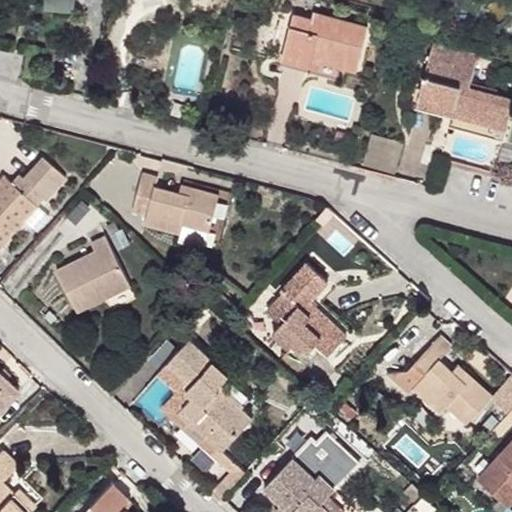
[(293,14),(282,59),(310,66),(312,58),(320,60),(358,70),(368,26),(314,12),(312,19),(293,14)]
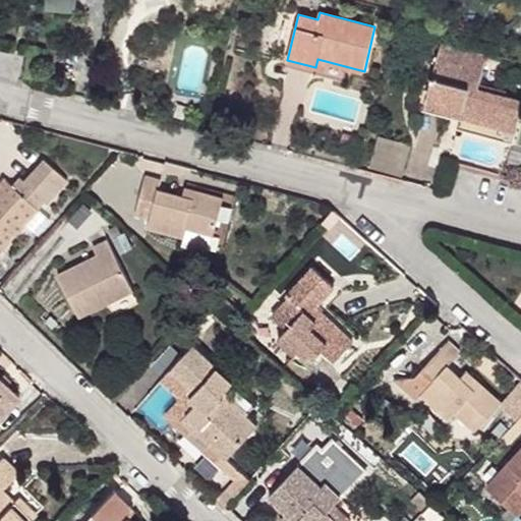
[(83,40),(85,23),(73,21),(71,38),(83,40)]
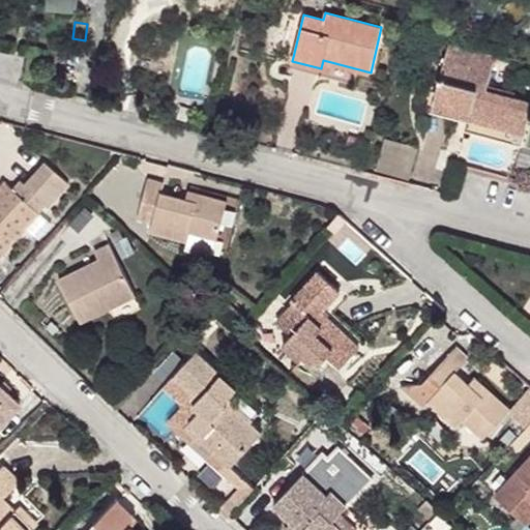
[(440,77),(433,101),(479,114),(477,121),(526,134),(529,116),(529,100),(487,90),(496,57),(448,43),(444,61),(449,62),(445,78),(440,77)]
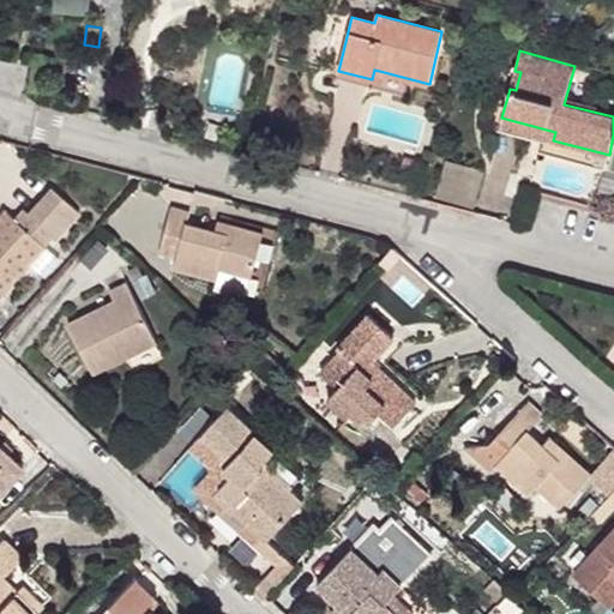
[(374,70),(372,79),(381,82),(384,72),(374,70)]
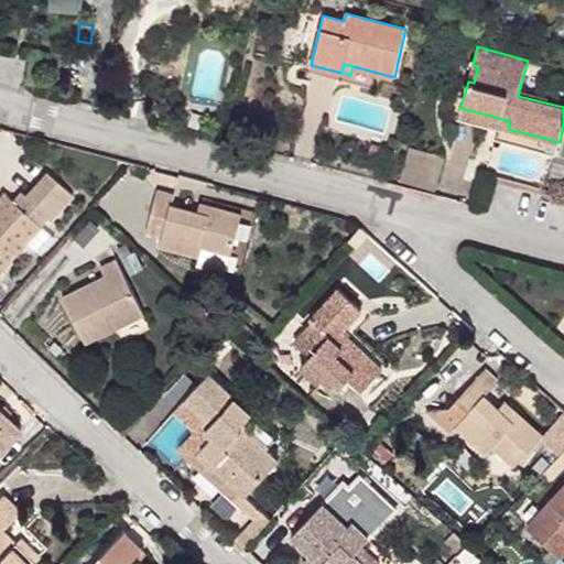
[(474,83),(478,66),(473,65),(468,82),(474,83)]
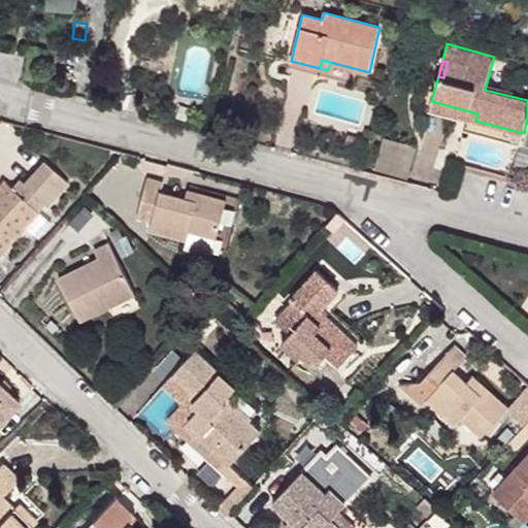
[(477,113),(431,101),(430,108),(475,121),(477,113)]
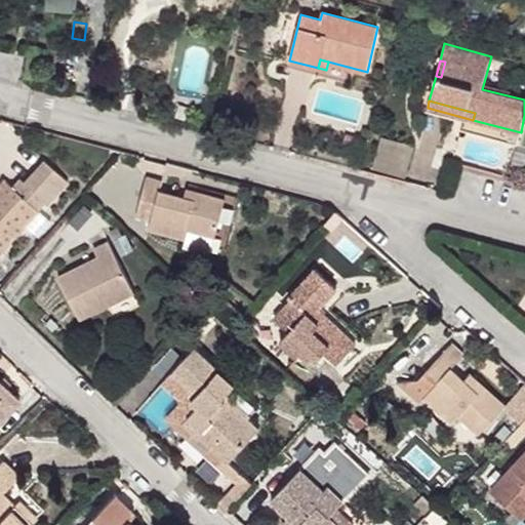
[(405,177),(413,147),(381,138),(373,169),(405,177)]
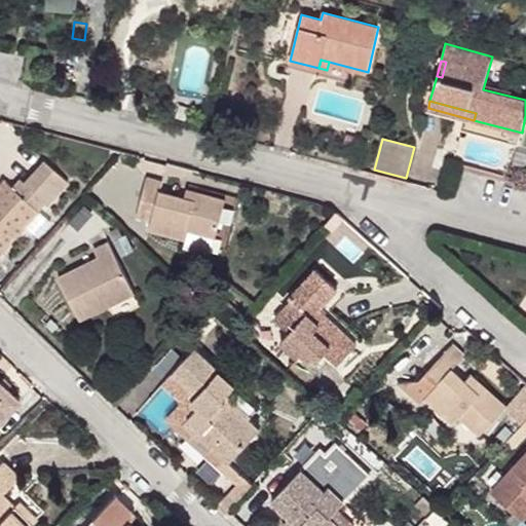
[(0,253),(44,203),(46,205),(67,182),(44,160),(24,183),(27,185),(19,193),(12,188),(4,180),(0,184),(0,253)]
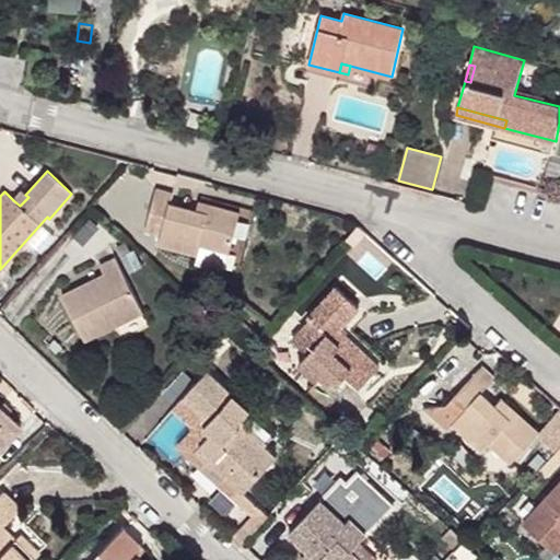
[(155,189),(144,231),(161,234),(159,244),(199,255),(201,245),(228,253),(240,212),(210,205),(207,213),(196,211),(171,203),(173,194),(155,189)]
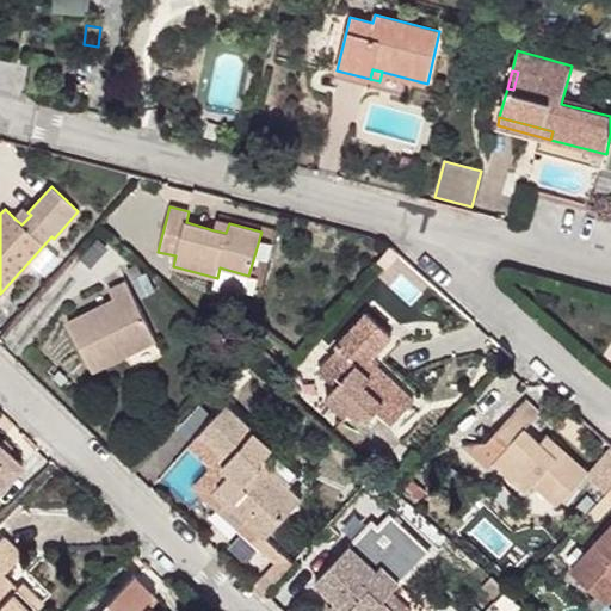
[(14,218),(22,224),(31,215),(28,213),(24,208),(14,218)]
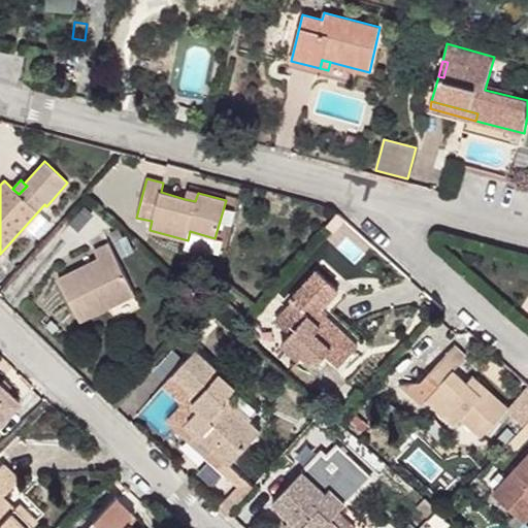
[(185,199),(195,201),(198,193),(188,190),(185,199)]
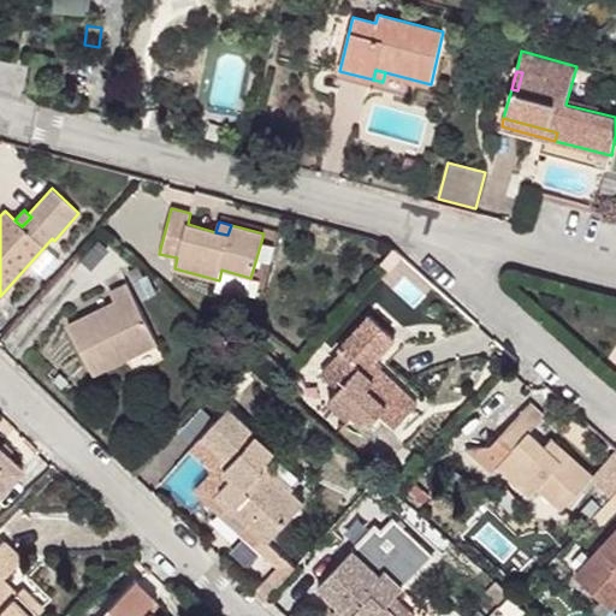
[(221,270),(219,280),(214,291),(246,298),(250,278),(221,270)]
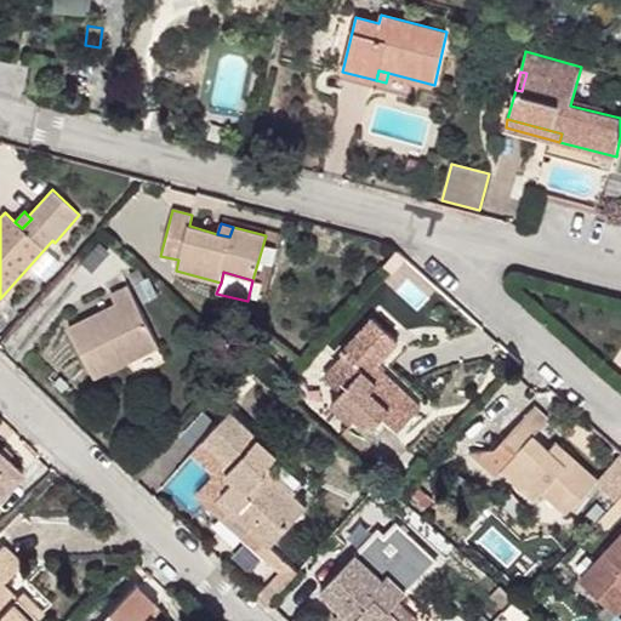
[(159,296),(149,277),(135,284),(143,303),(159,296)]
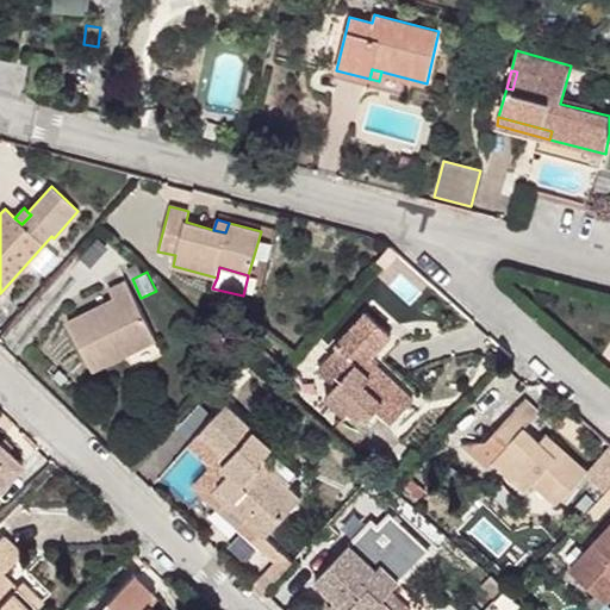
[(67,323),(92,373),(156,340),(126,279),(109,288),(114,302),(86,316),(85,313),(67,323)]
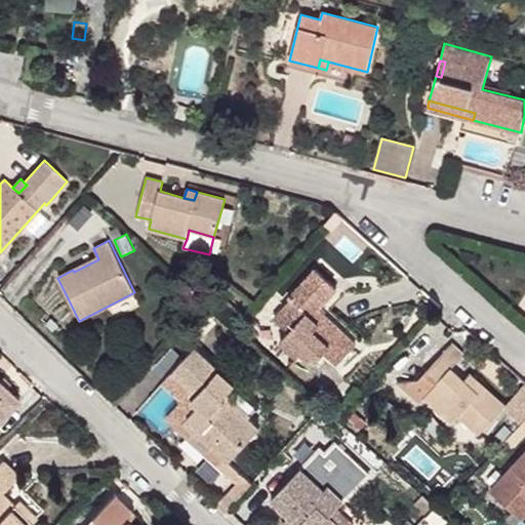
[(324,354),(337,365),(356,344),(318,309),(337,289),(316,269),(287,298),(290,301),(275,318),(289,331),(279,341),(297,358),(300,354),(310,362),(313,358),(317,361),(324,354)]
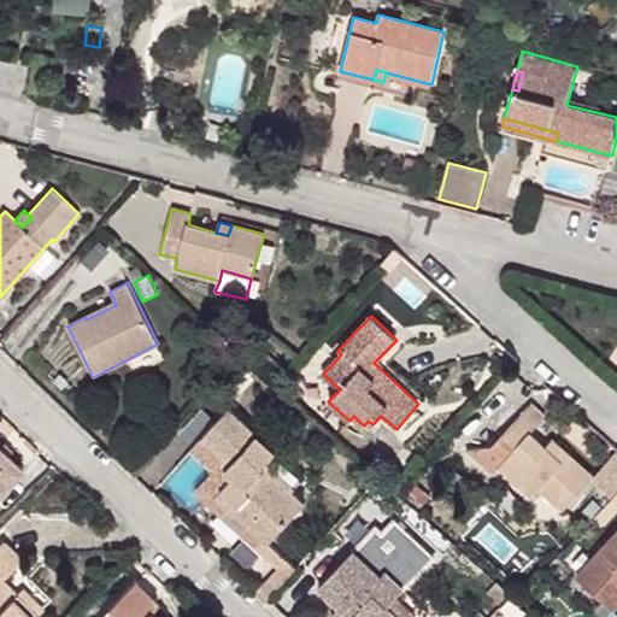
[(68,383),(59,375),(51,383),(60,392),(68,383)]
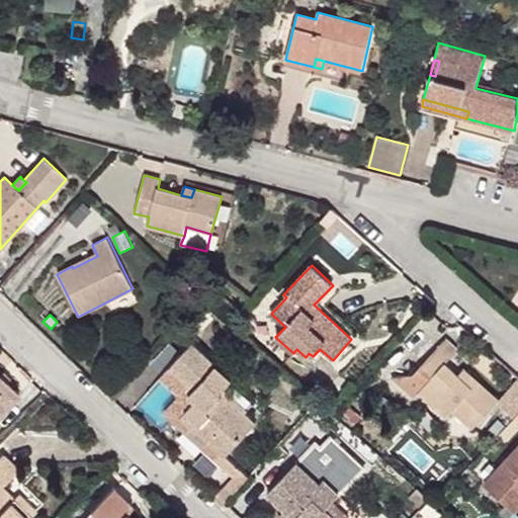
[(413,375),(412,375),(423,386),(418,392),(446,418),(452,411),(472,430),(498,402),(469,375),(463,381),(456,375),(444,365),(457,350),(445,339),(413,375)]
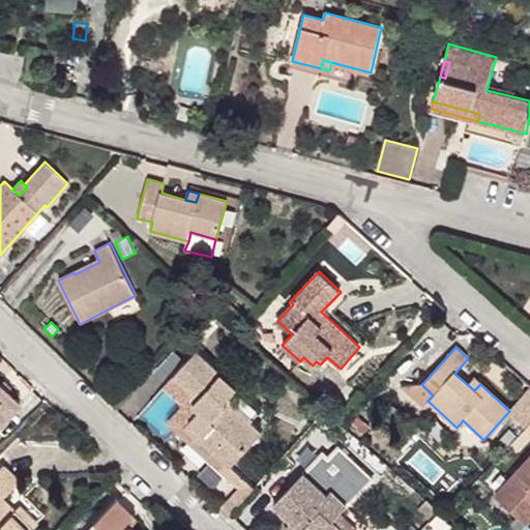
[(231,469),(232,467),(263,433),(251,422),(255,418),(231,396),(237,388),(196,351),(173,377),(198,400),(192,406),(199,412),(183,428),(231,469)]
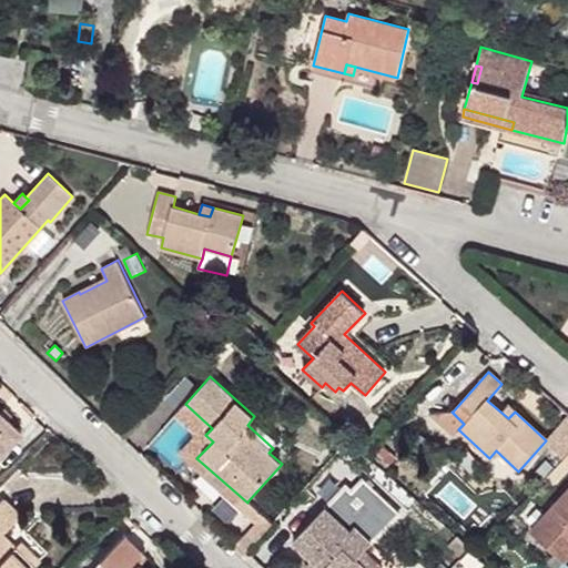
[(236,546),(245,554),(274,523),(249,500),(247,503),(196,458),(213,442),(205,435),(212,428),(185,404),(175,414),(198,434),(180,453),(257,524),(236,546)]
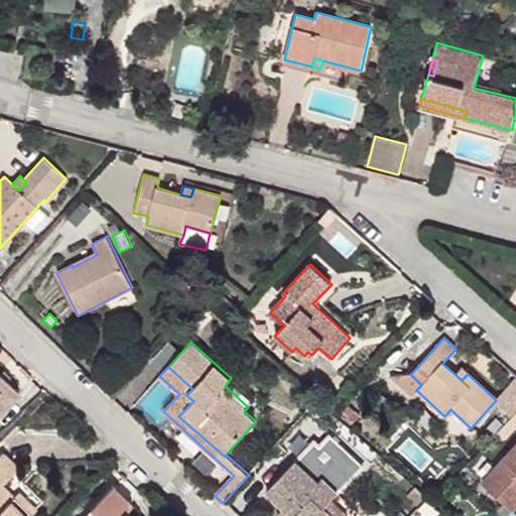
[(461,368),(455,374),(462,380),(468,374),(461,368)]
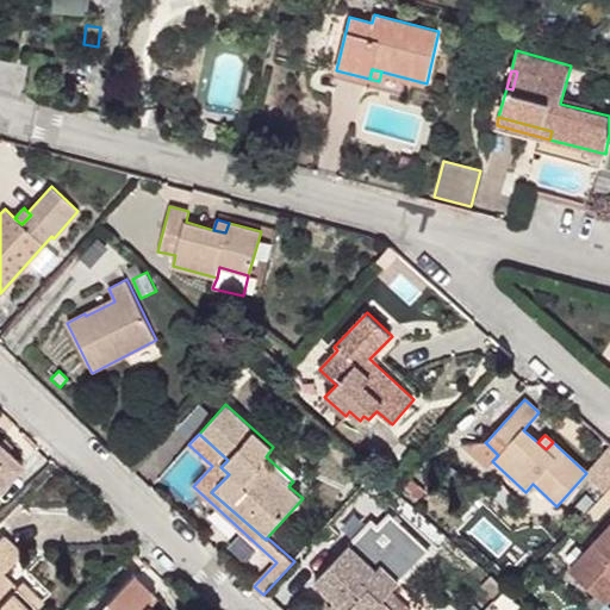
[(461,446),(487,468),(492,461),(498,455),(485,442),(461,446)]
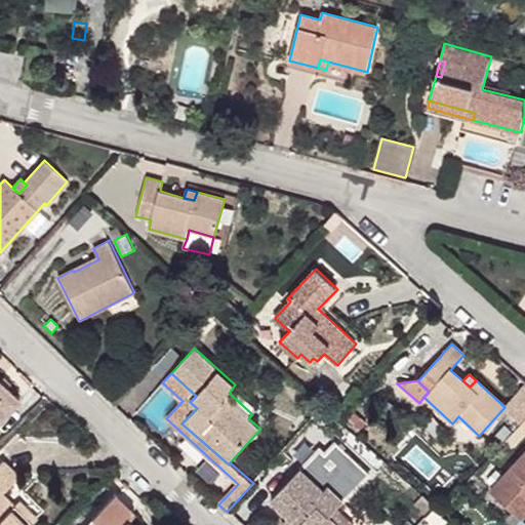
[(0,420),(19,401),(0,381),(0,420)]
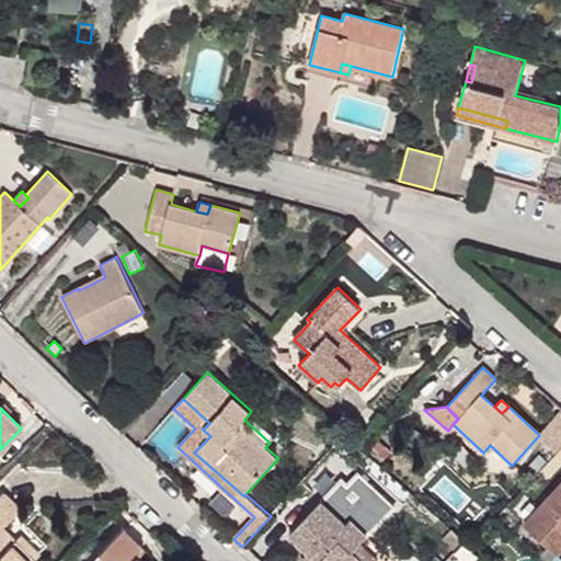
[(244,420),(270,443),(273,438),(248,415),(244,420)]
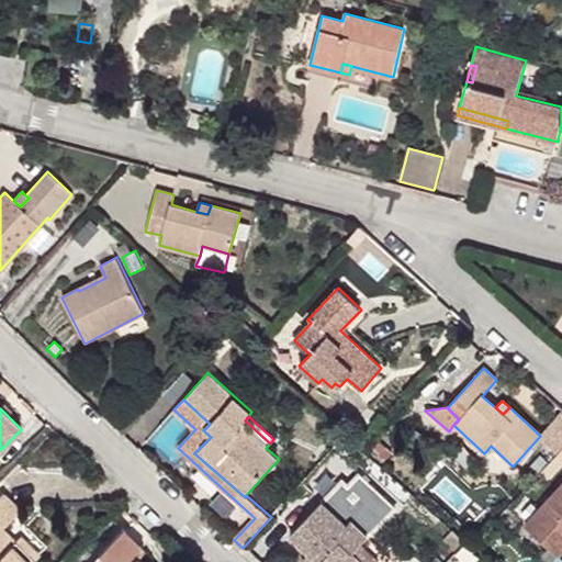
[(561,485),(525,527),(558,557),(561,551),(561,485)]
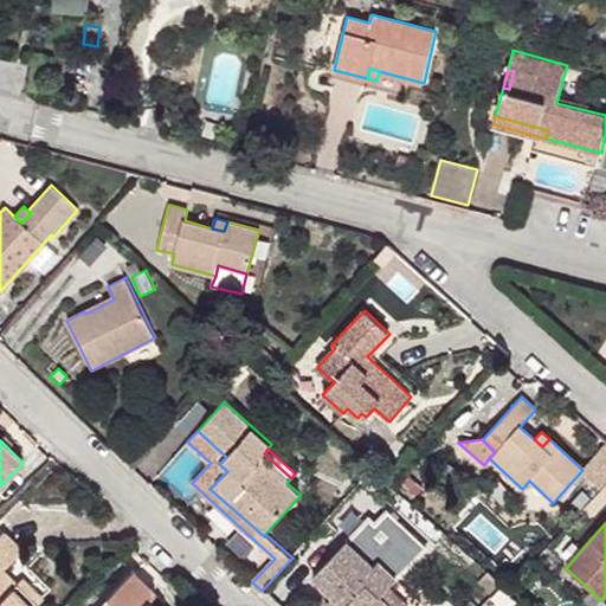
[(0,533),(0,605),(33,605),(37,603),(15,582),(11,587),(0,577),(0,572),(4,569),(20,550),(1,532),(0,533)]
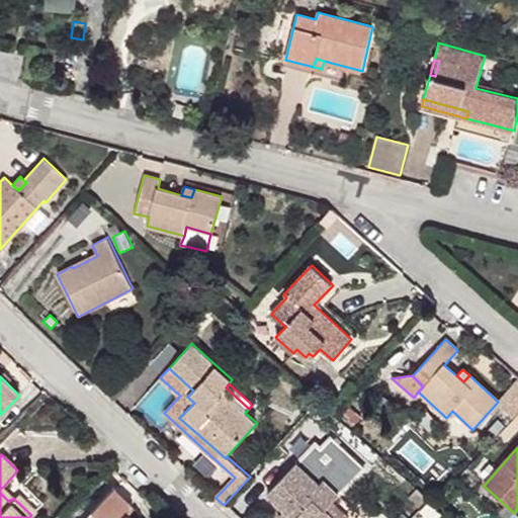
[(335,517),(326,509),(334,501),(339,495),(323,481),(319,486),(295,463),(267,495),(284,511),(291,517),(335,517)]
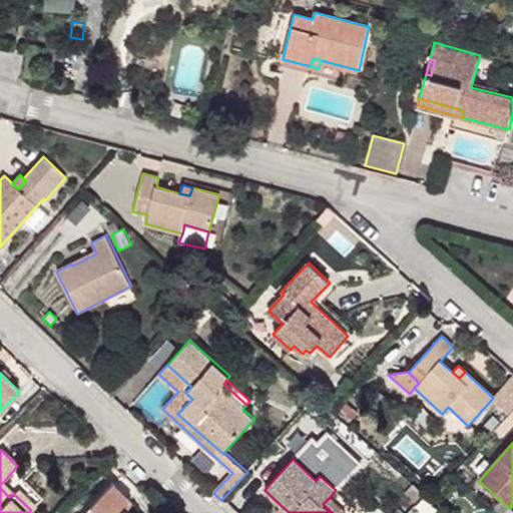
[(3,482),(0,484),(0,488),(9,497),(13,493),(3,482)]
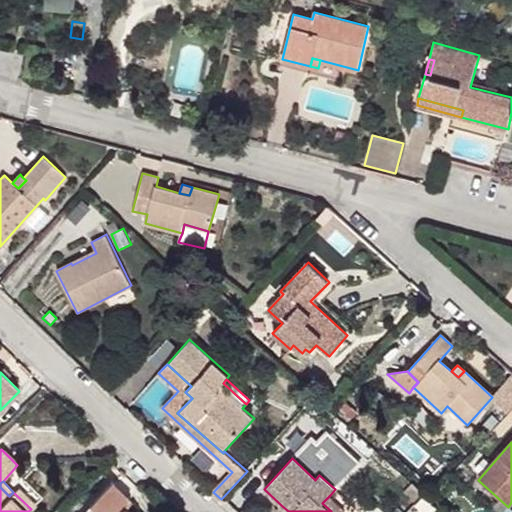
[(128,511),(125,509),(132,502),(112,482),(83,511),(128,511)]
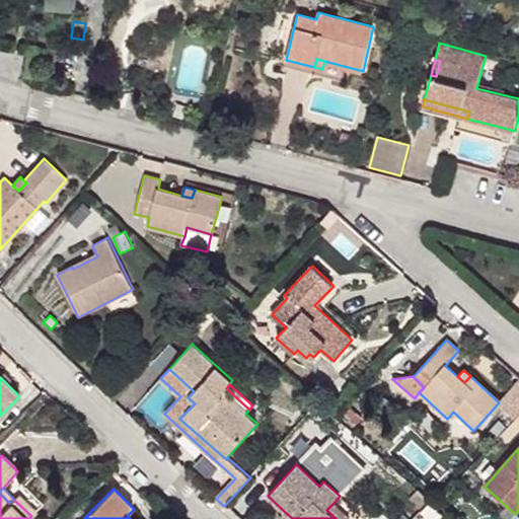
[(429,501),(418,491),(411,500),(422,510),(429,501)]
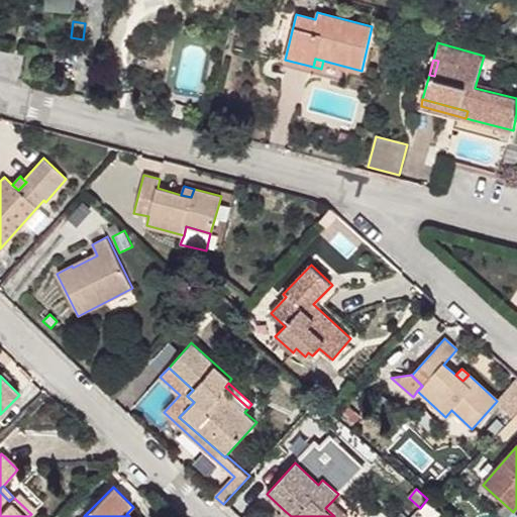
[(37,509),(19,491),(13,497),(31,514),(37,509)]
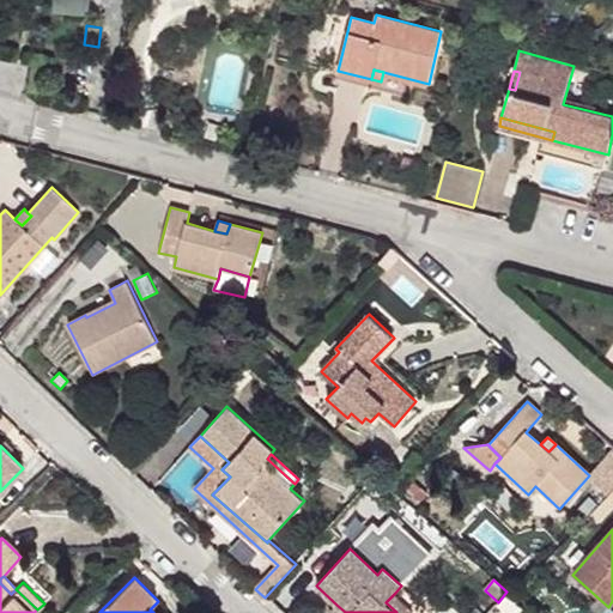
[(496,605),(505,612),(516,612),(523,606),(507,592),(498,602),(496,605)]
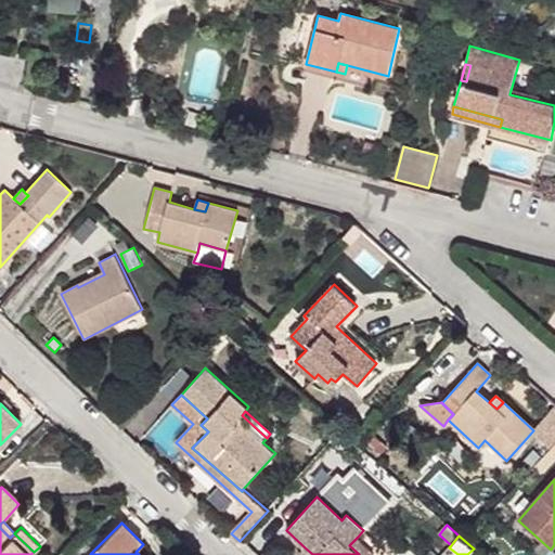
[(373,554),(375,553),(358,537),(349,545),(359,554),(373,554)]
